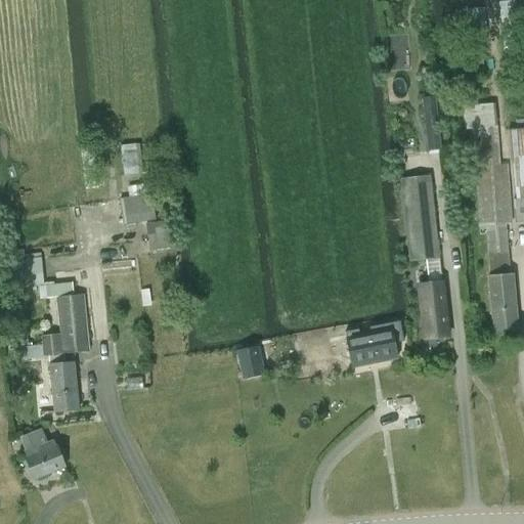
[(520,0),(498,2),(504,50),(523,47),(523,5),(523,0),(520,0)]
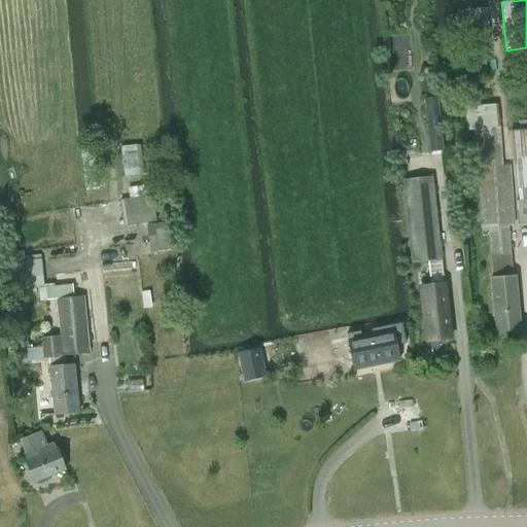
[(424,99),(430,150),(445,148),(437,97),(424,99)]
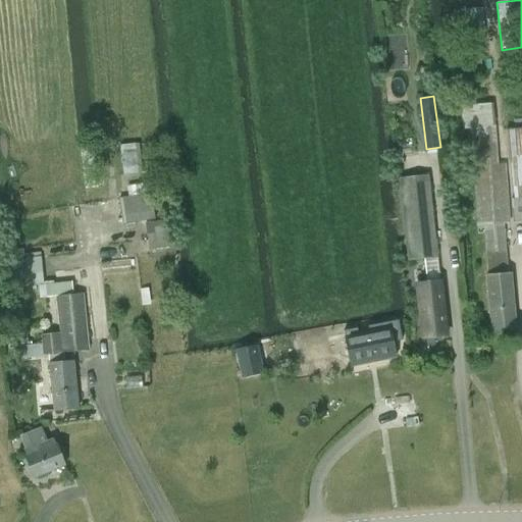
[(490,330),(515,328),(511,274),(507,275),(503,223),(509,223),(504,165),(499,165),(493,103),(460,106),(462,129),(470,128),(477,225),(483,225),(487,276),(486,276),(490,330)]
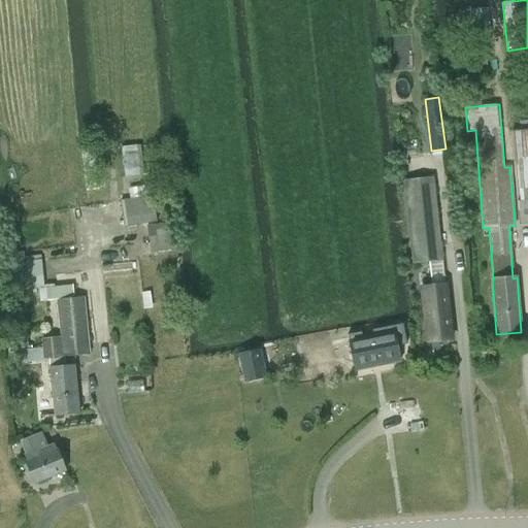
[(517,201),(520,221),(527,220),(527,130),(515,132),(520,201),(517,201)]
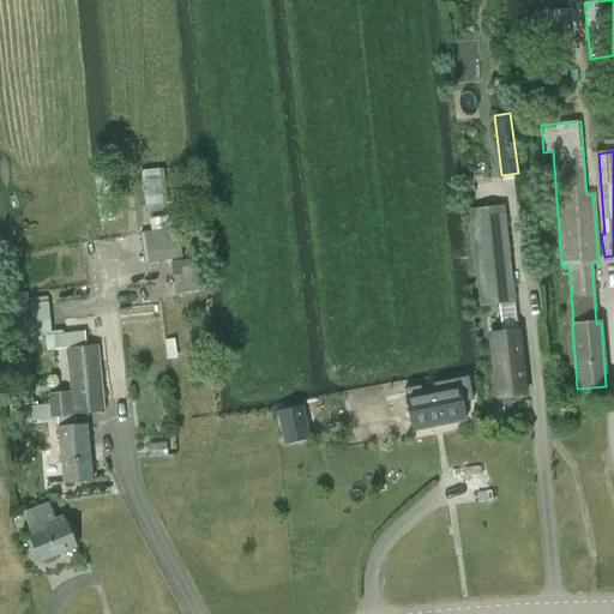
[(515,302),(512,281),(504,208),(470,211),(479,284),(477,284),(480,307),(499,305),(503,333),(489,336),(497,397),(525,393),(519,332),(516,332),(513,302),(515,302)]
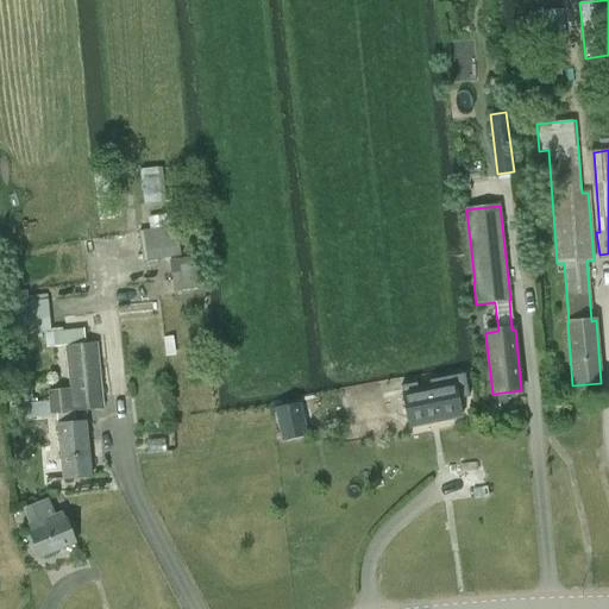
[(143,262),(181,255),(173,212),(148,217),(150,230),(137,231),(143,262)]
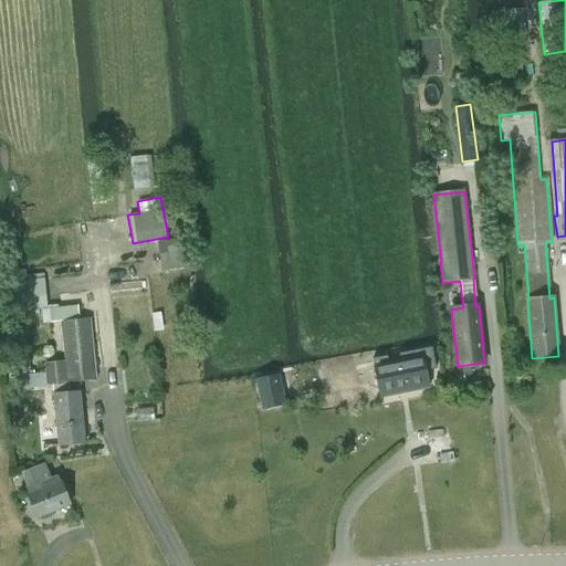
[(160,271),(186,268),(182,238),(157,242),(160,271)]
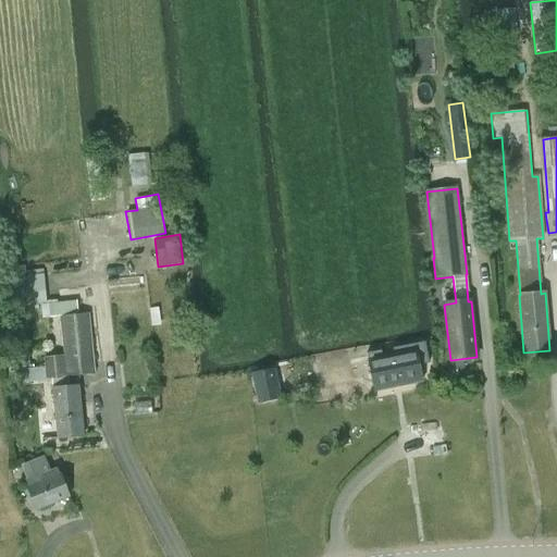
[(63,314),(65,354),(65,356),(69,375),(96,373),(90,312),(79,313),(78,300),(47,304),(44,269),(25,271),(25,265),(11,267),(14,306),(40,304),(41,318),(58,316),(63,314)]
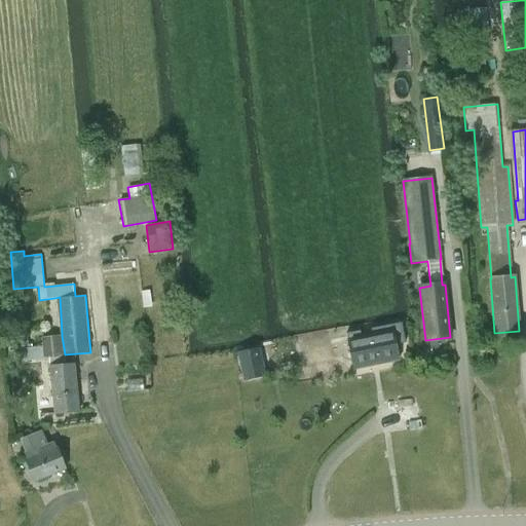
[(395,336),(402,335),(400,325),(384,328),(385,338),(351,344),(355,368),(399,361),(395,336)]
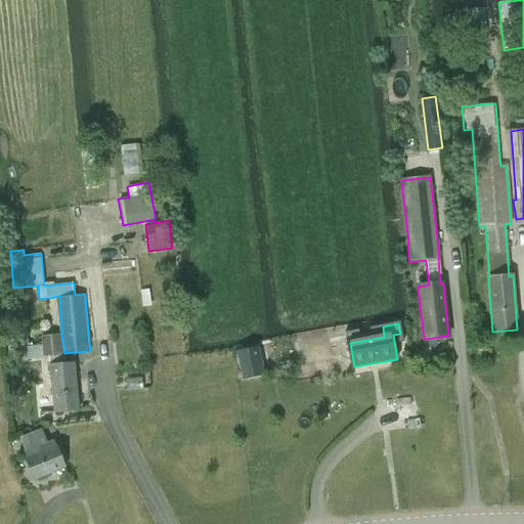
[(64,353),(61,335),(61,333),(44,334),(45,354),(50,354),(54,410),(79,408),(75,361),(64,362),(64,353)]
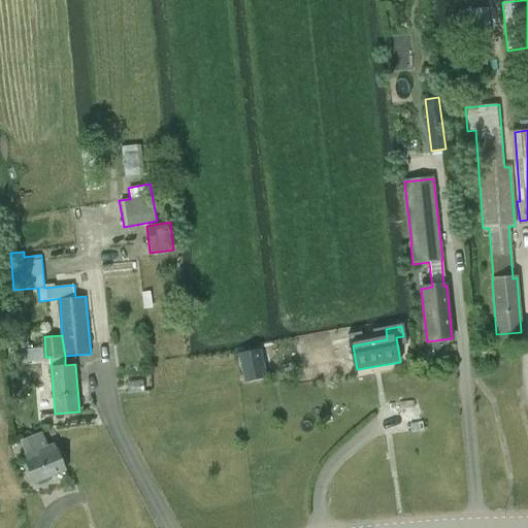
[(264,376),(260,352),(237,355),(241,380),(264,376)]
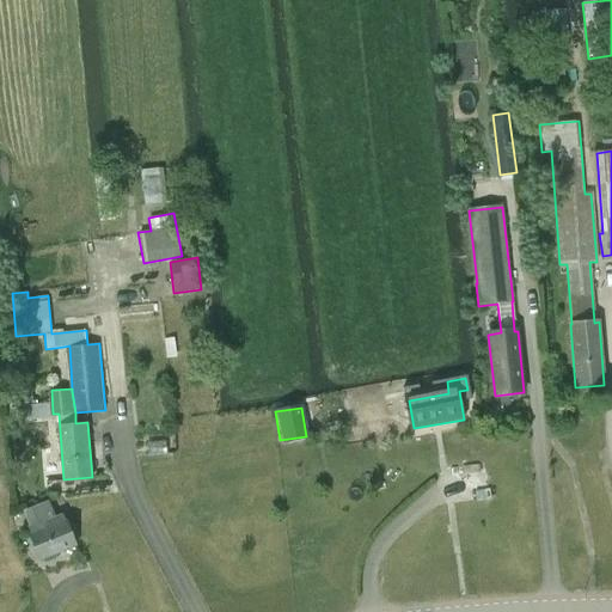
[(40,561),(75,546),(63,516),(55,519),(49,502),(24,513),(30,530),(28,530),(30,534),(30,536),(40,561)]
